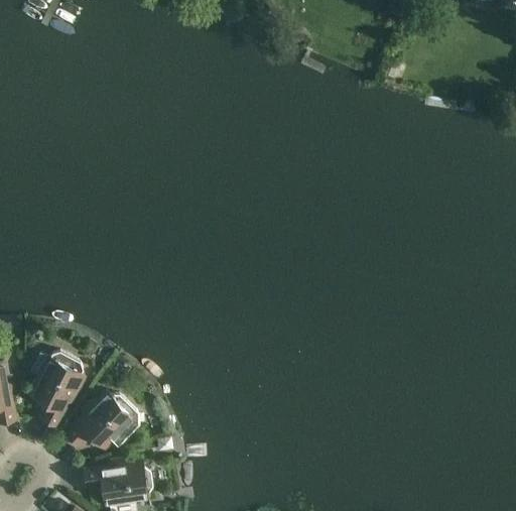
[(250,0),(265,8),(269,0),(250,0)]
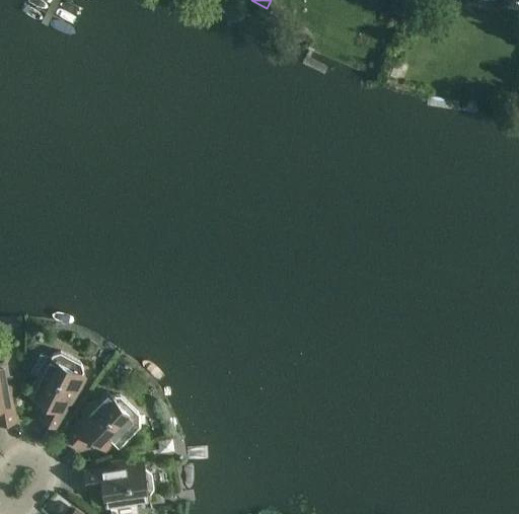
[(40,357),(30,376),(41,381),(31,399),(50,409),(43,423),(55,430),(62,415),(67,406),(72,409),(80,394),(74,391),(81,378),(82,376),(83,374),(81,366),(60,356),(53,358),(52,360),(51,362),(40,357)]
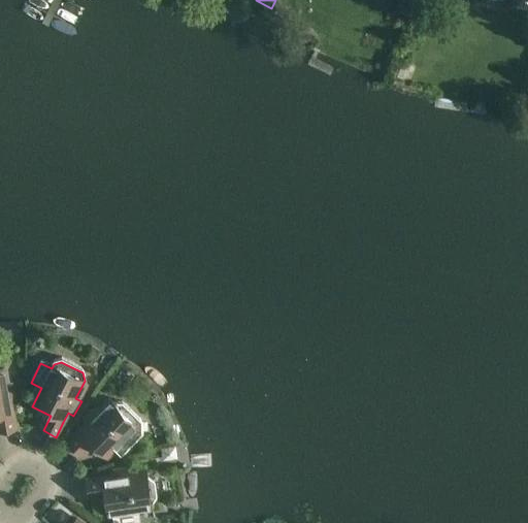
[(0,374),(0,433),(0,434),(14,432),(9,405),(15,404),(12,388),(6,389),(4,373),(0,374)]
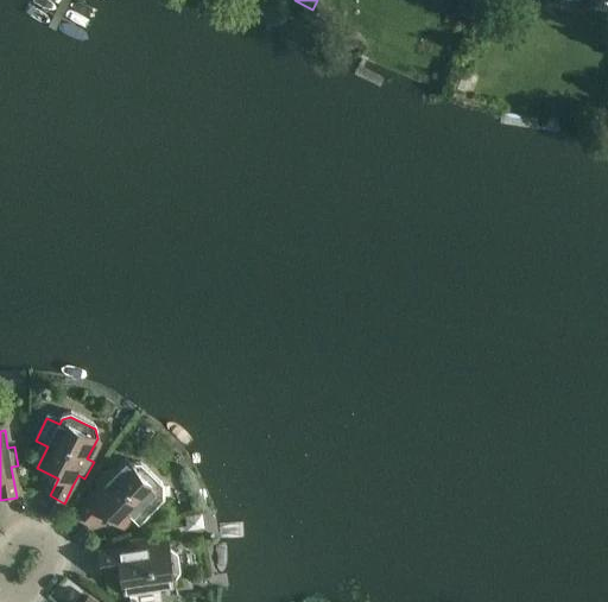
[(128,467),(127,466),(114,479),(109,473),(96,487),(101,492),(80,514),(92,526),(105,512),(122,530),(131,520),(139,528),(164,502),(163,500),(162,488),(140,467),(128,467)]
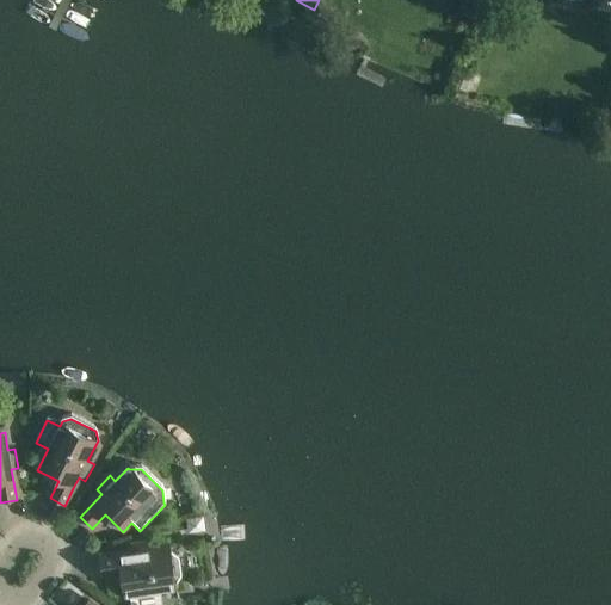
[(119,557),(100,561),(103,576),(122,574),(125,598),(129,598),(129,604),(160,604),(159,593),(174,591),(174,588),(181,579),(178,560),(168,553),(168,550),(150,553),(149,545),(130,549),(131,556),(119,557)]
